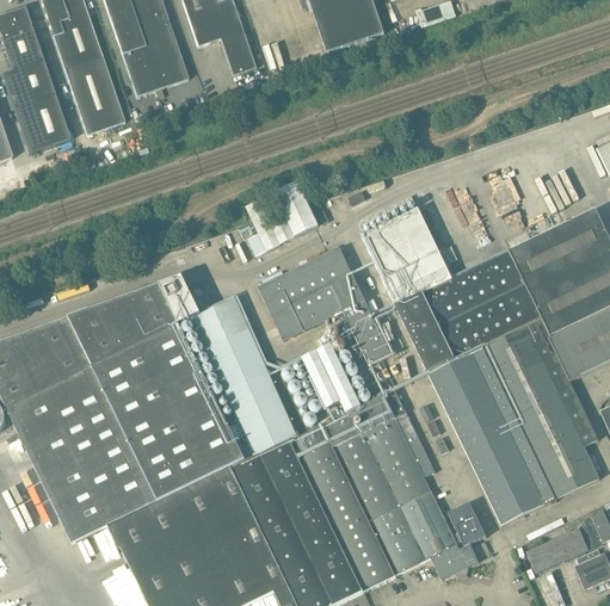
[(124,122),(81,0),(44,0),(41,1),(86,135),(124,122)]
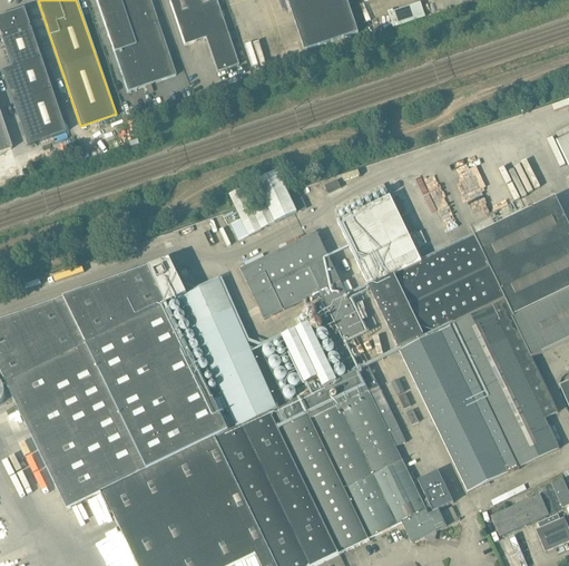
[(95,0),(126,90),(175,74),(149,0),(95,0)]
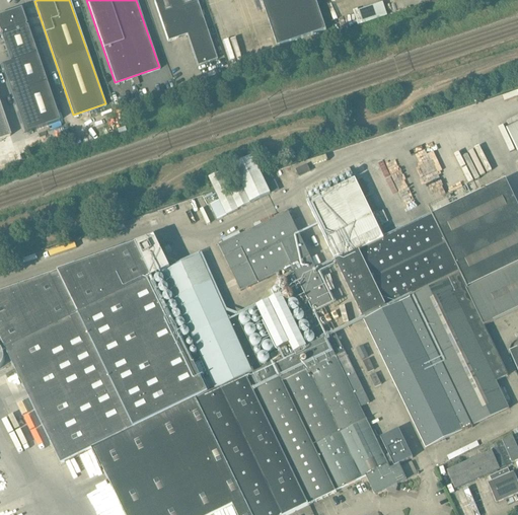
[(153,0),(167,39),(187,32),(197,64),(216,58),(196,0),(153,0)]
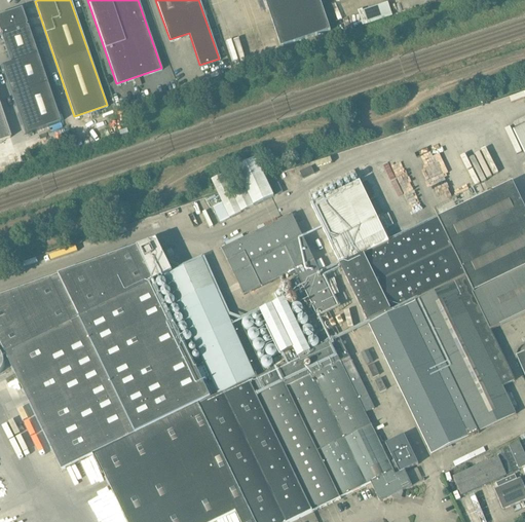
[(264,0),(280,45),(330,28),(320,0),(264,0)]
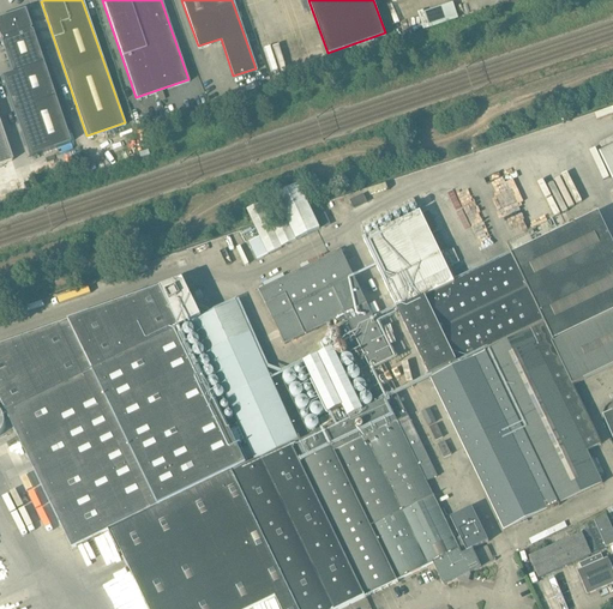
[(424,7),(430,23),(458,14),(455,0),(446,0),(424,7)]
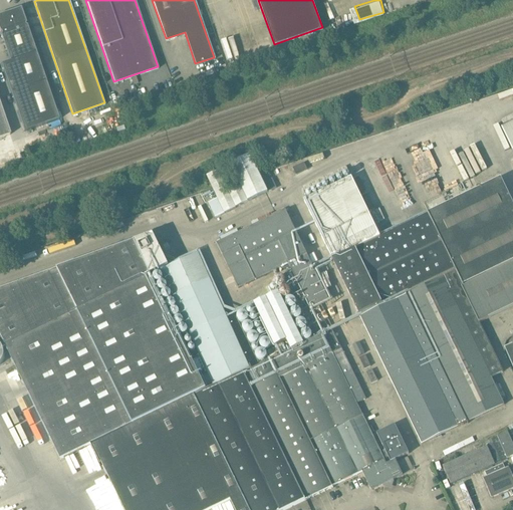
[(25,21),(20,5),(11,8),(12,11),(3,14),(3,11),(0,12),(0,30),(1,31),(0,32),(8,58),(0,61),(23,129),(57,117),(26,23),(25,23),(24,22),(25,21)]
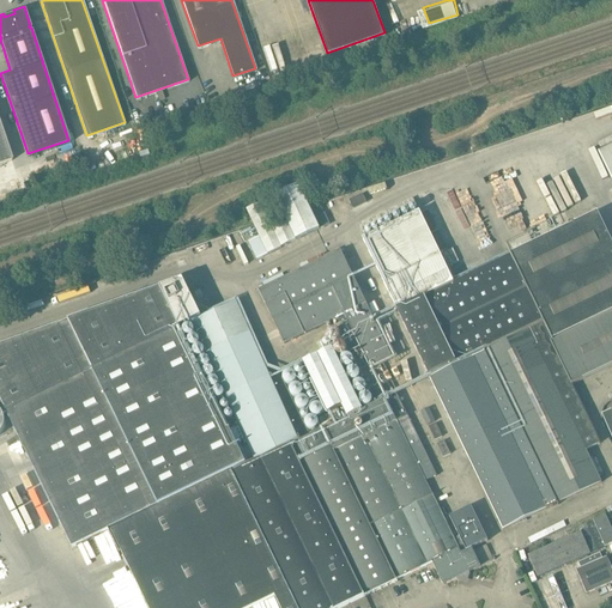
[(0,159),(11,156),(0,123),(0,159)]
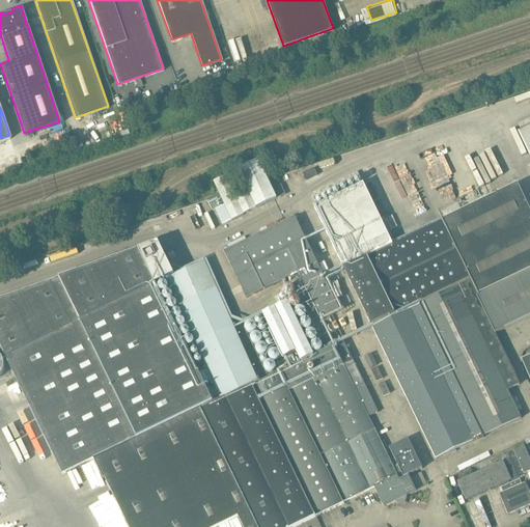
[(529,111),(515,116),(517,120),(529,116),(529,111)]
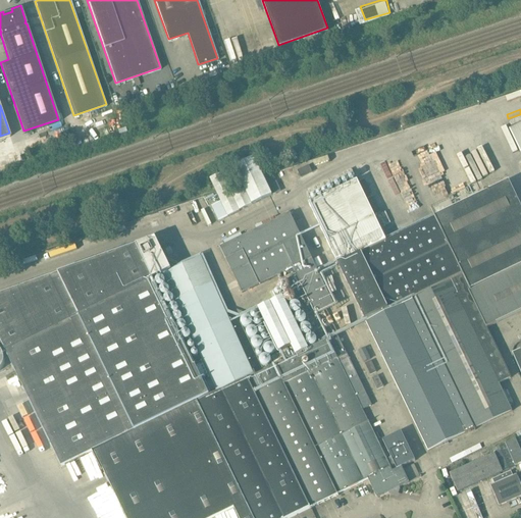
[(520,119),(509,126),(520,152),(520,119)]
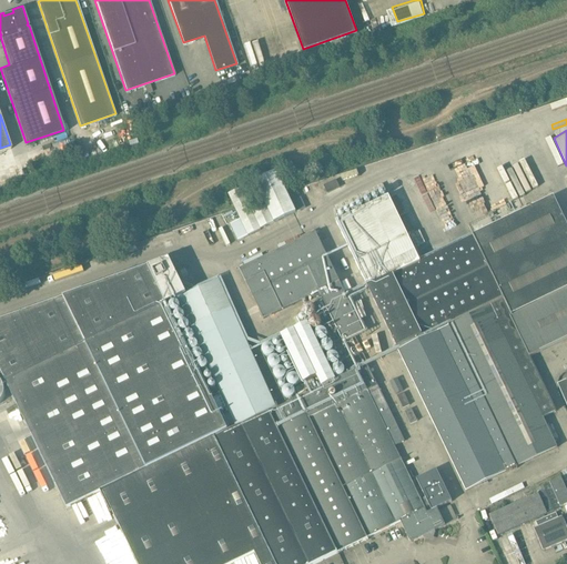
[(275,168),(228,191),(234,205),(240,215),(230,220),(238,237),(247,232),(295,209),(290,197),(285,188),(275,168)]
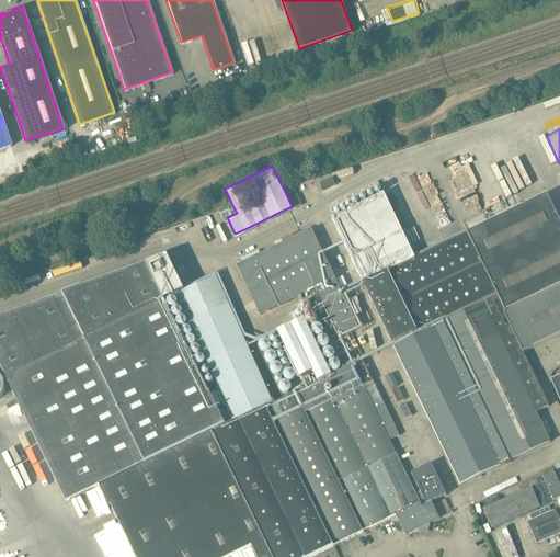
[(334,181),(331,173),(319,179),(323,188),(334,181)]
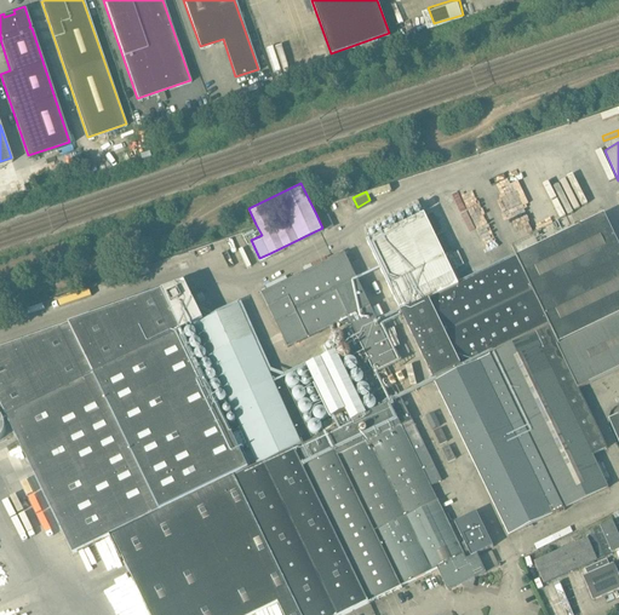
[(320,213),(326,225),(332,223),(327,210),(320,213)]
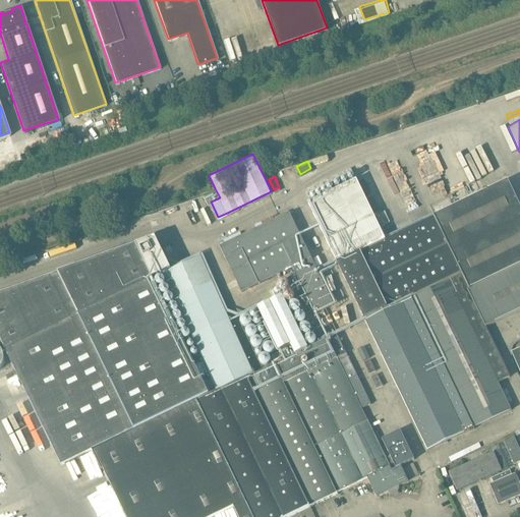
[(385,236),(355,176),(307,199),(319,222),(326,237),(337,260),(427,447),(510,406),(498,379),(509,374),(484,324),(519,305),(519,205),(507,177),(385,236)]
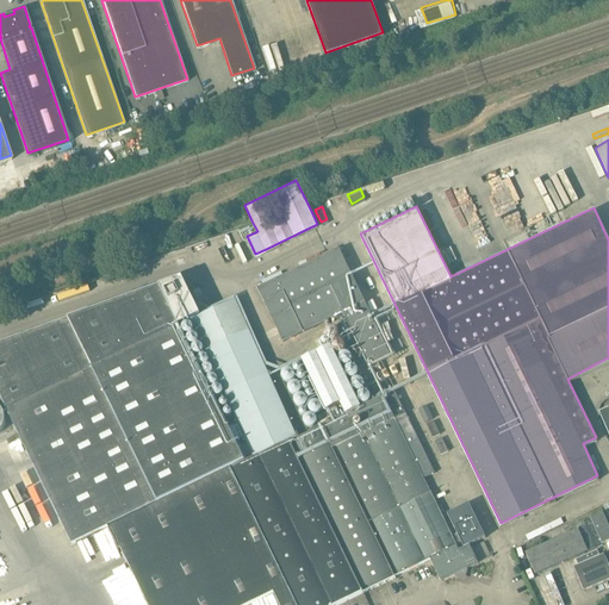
[(389,351),(339,245),(256,285),(281,338),(341,310),(367,362),(389,351)]
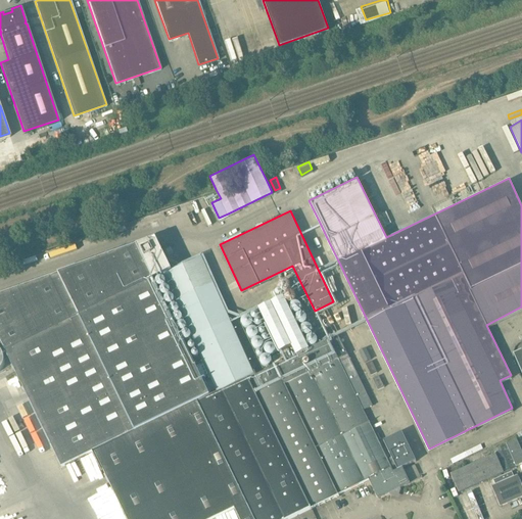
[(153,276),(171,268),(154,236),(0,290),(0,335),(61,462),(93,446),(128,518),(203,518),(234,505),(240,518),(281,518),(369,477),(377,494),(409,479),(400,464),(415,458),(401,428),(382,437),(390,455),(386,457),(377,437),(379,436),(377,430),(374,432),(368,420),(369,419),(362,407),(370,403),(337,333),(309,347),(283,294),(249,311),(256,327),(266,322),(279,350),(291,344),(295,354),(254,373),(199,255),(163,272),(181,308),(217,390),(209,394),(153,276)]
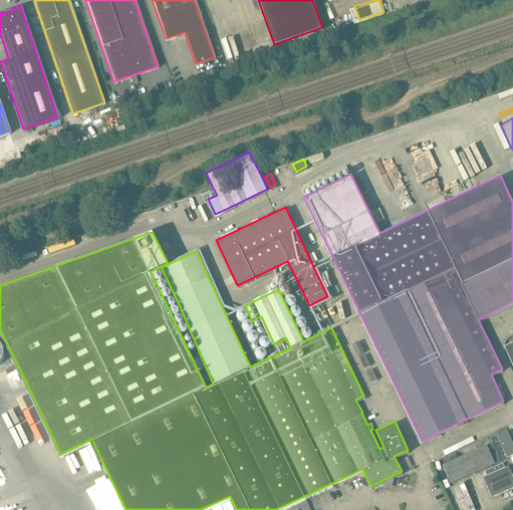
[(363,350),(358,339),(352,342),(357,353),(363,350)]
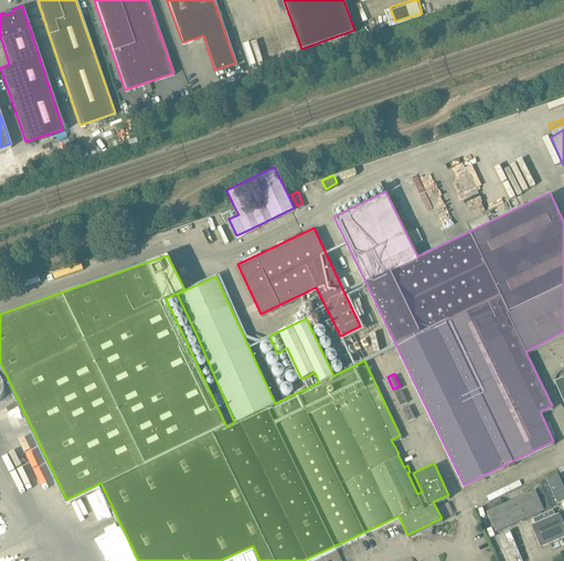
[(406,399),(401,388),(394,390),(400,402),(406,399)]
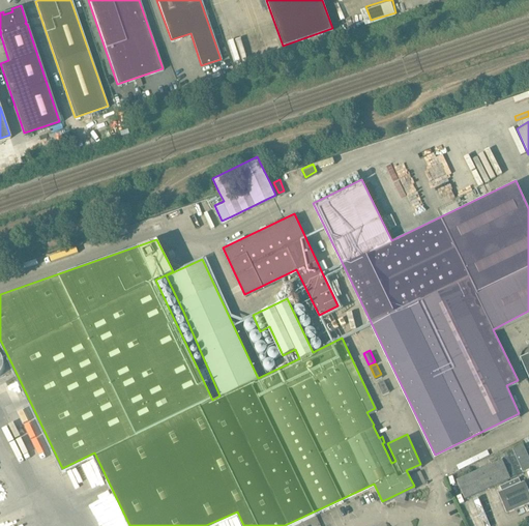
[(388,389),(383,378),(377,381),(382,392),(388,389)]
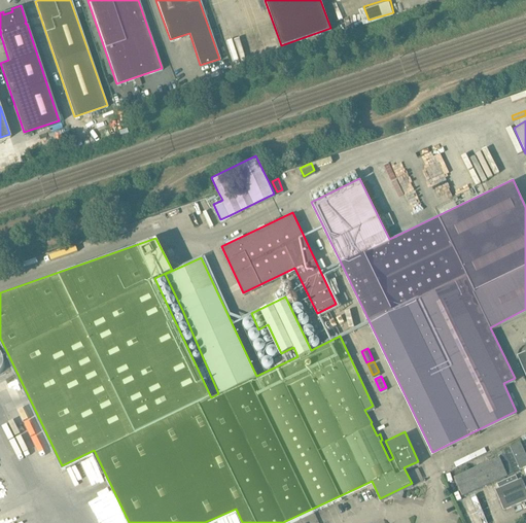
[(525,453),(520,440),(510,445),(520,467),(525,463),(525,453)]
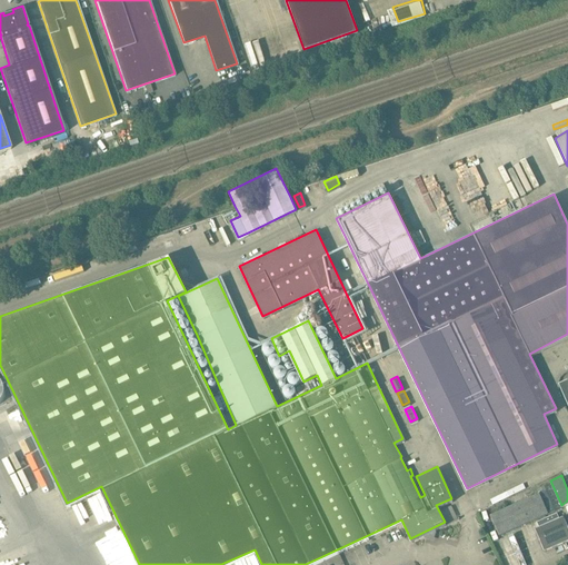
[(498,533),(561,505),(550,481),(536,487),(538,491),(489,513),(498,533)]
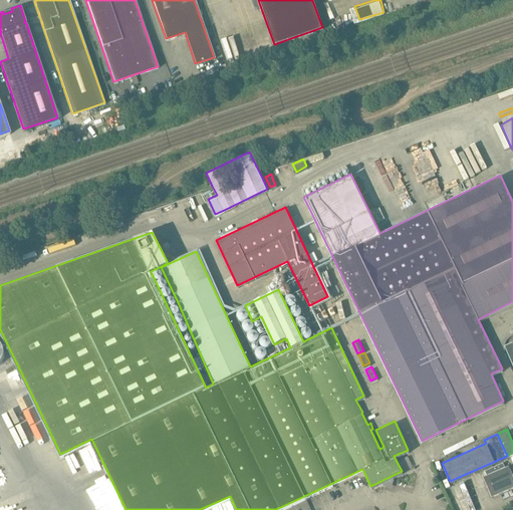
[(512,485),(512,475),(508,464),(482,476),(491,495),(512,485)]
